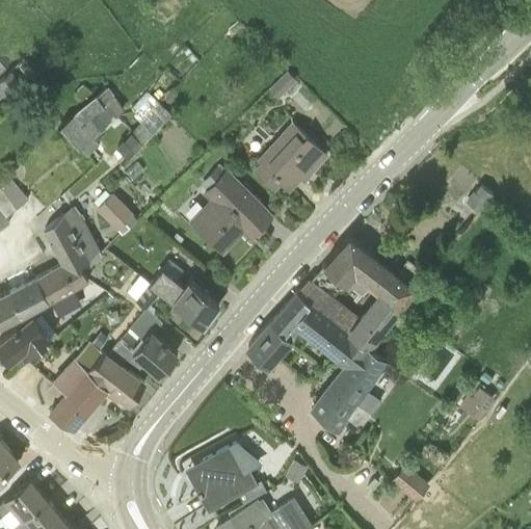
[(0,98),(32,73),(24,62),(0,81),(0,98)]
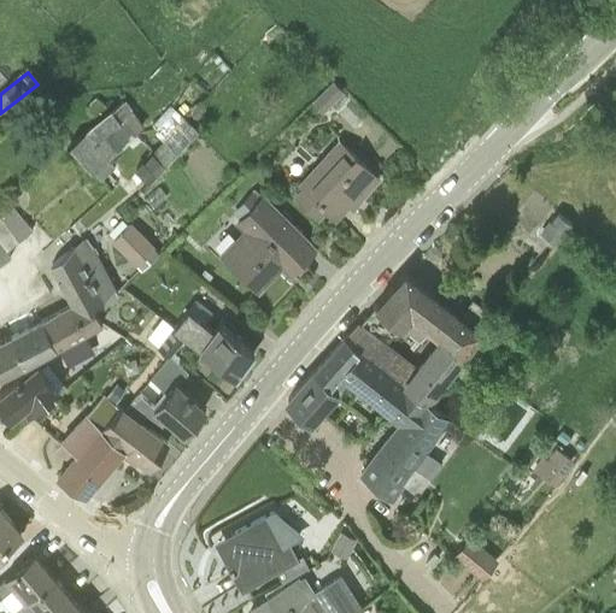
[(333,83),(312,104),(322,115),(342,93),(333,83)]
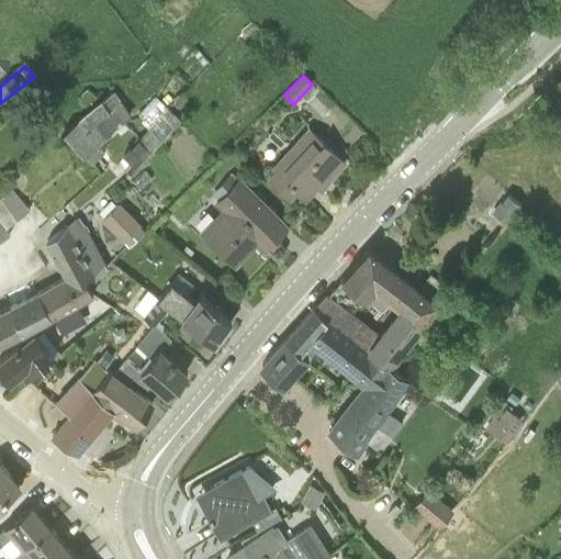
[(87,113),(98,104),(88,93),(77,103),(87,113)]
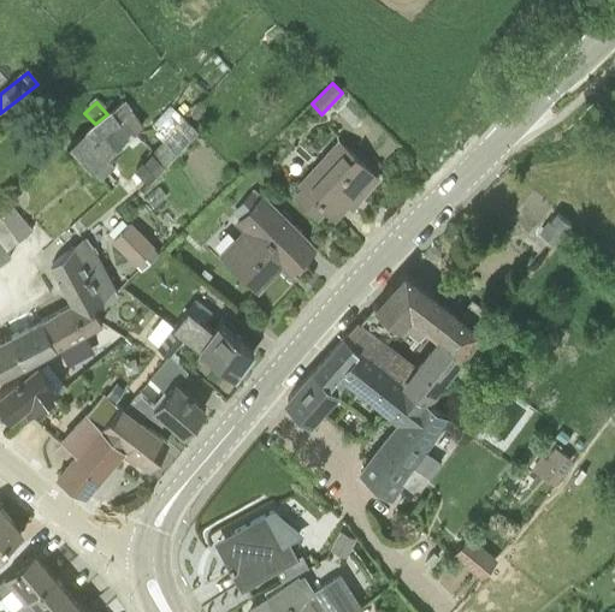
[(113,112),(134,136),(141,130),(120,106),(113,112)]
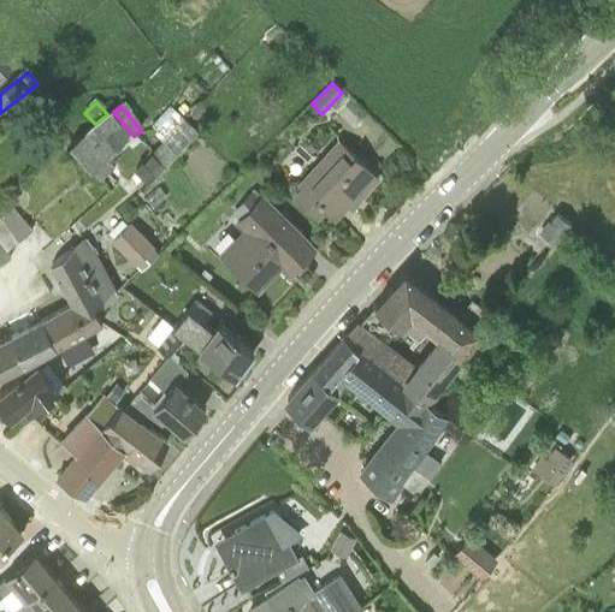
[(195,134),(170,108),(153,125),(169,141),(165,143),(163,142),(151,154),(152,155),(136,172),(147,182),(151,179),(152,180),(195,134)]
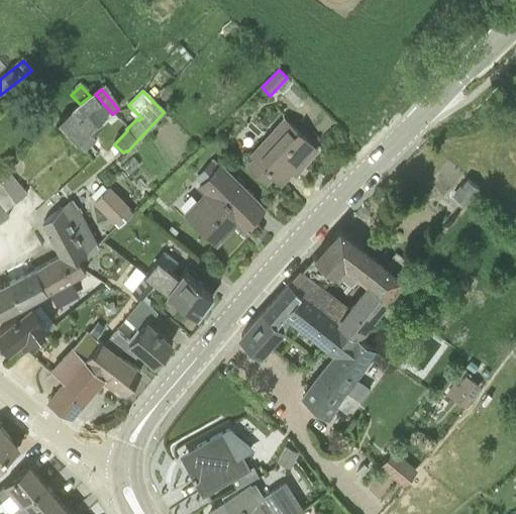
[(95,93),(90,96),(80,104),(59,121),(76,142),(88,133),(112,114),(95,94),(95,93)]
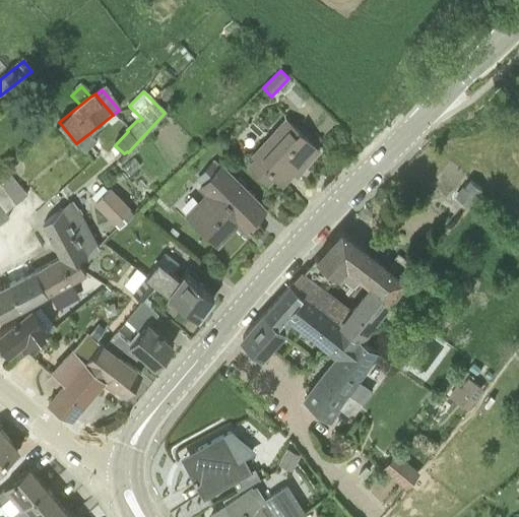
[(318,151),(286,122),(284,121),(251,156),(254,159),(247,167),(268,186),(275,178),(281,184),(293,172),(297,175),(318,151)]
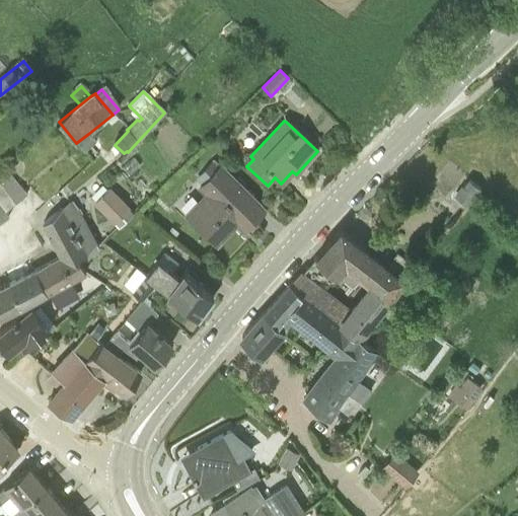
[(95,143),(88,134),(76,143),(85,152),(95,143)]
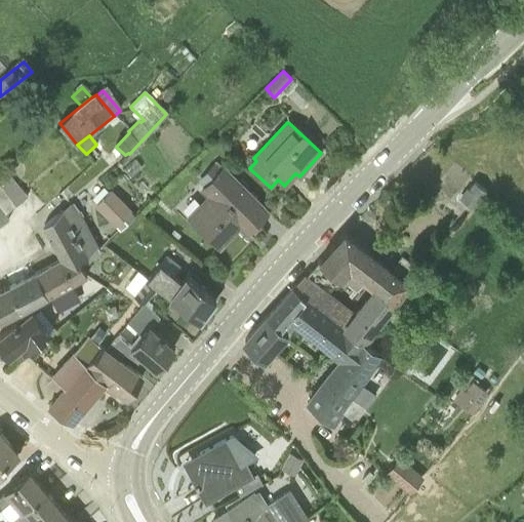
[(200,182),(206,188),(202,192),(208,197),(188,218),(219,248),(239,228),(246,233),(267,211),(217,164),(200,182)]
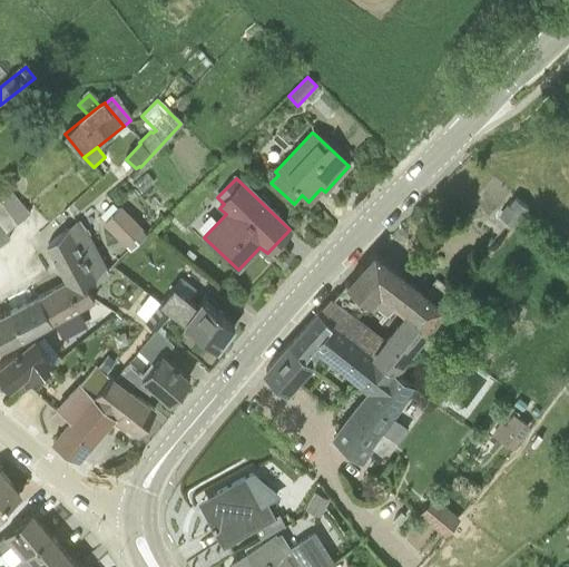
[(0,203),(17,225),(29,214),(8,192),(0,198),(0,203)]
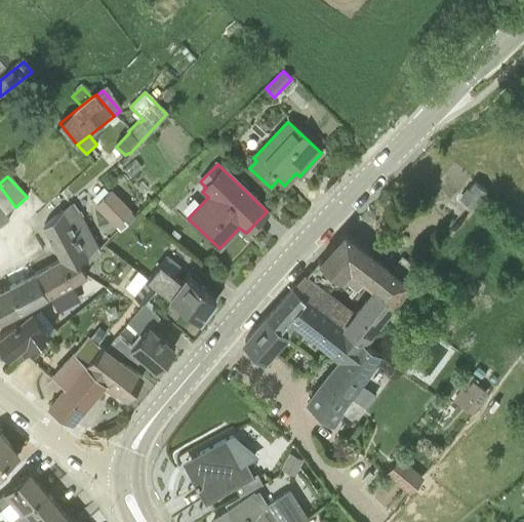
[(458,201),(474,212),(487,194),(474,183),(458,201)]
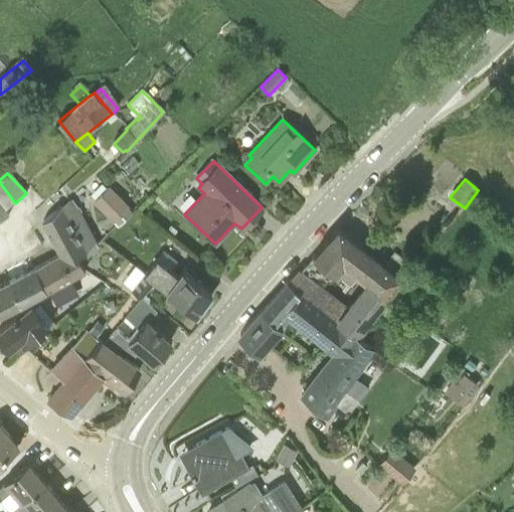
[(0,204),(5,211),(15,203),(0,183),(0,204)]
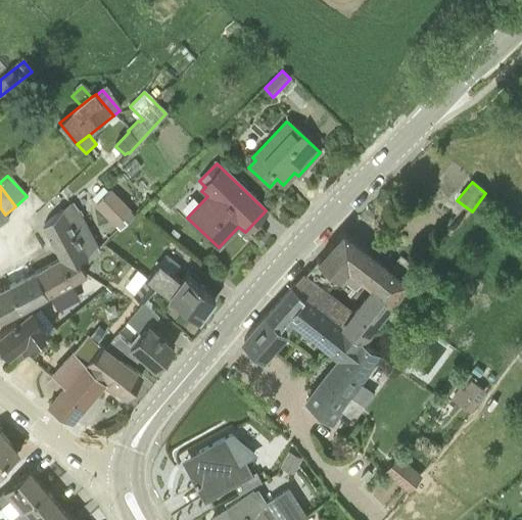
[(109,190),(93,206),(113,227),(114,225),(119,229),(133,216),(129,211),(130,210),(109,190)]
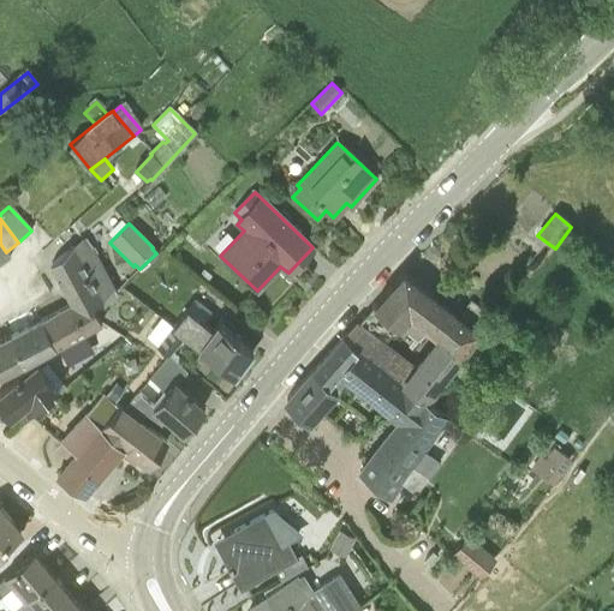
[(90,252),(87,247),(83,243),(75,250),(72,247),(51,267),(71,305),(79,300),(82,306),(88,304),(90,307),(100,301),(96,294),(111,286),(91,251),(90,252)]
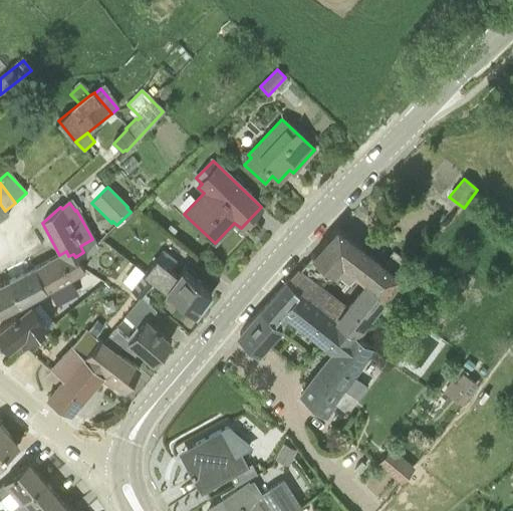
[(0,222),(9,216),(5,211),(0,204),(0,222)]
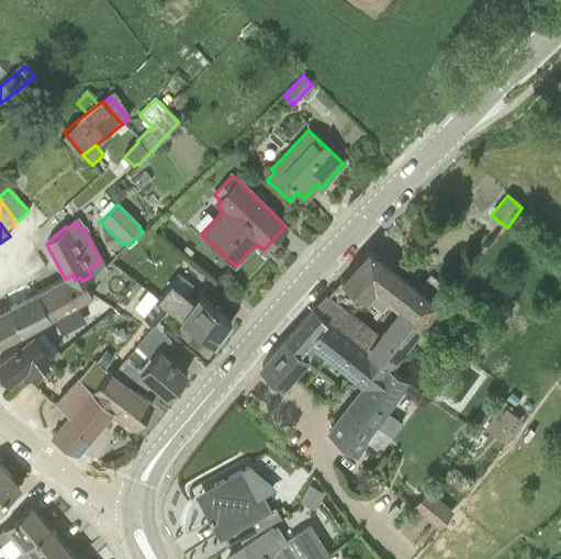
[(382,310),(388,302),(397,310),(401,312),(402,311),(423,330),(439,306),(437,304),(446,295),(428,279),(415,293),(368,252),(340,282),(362,302),(365,304),(369,299),(382,310)]
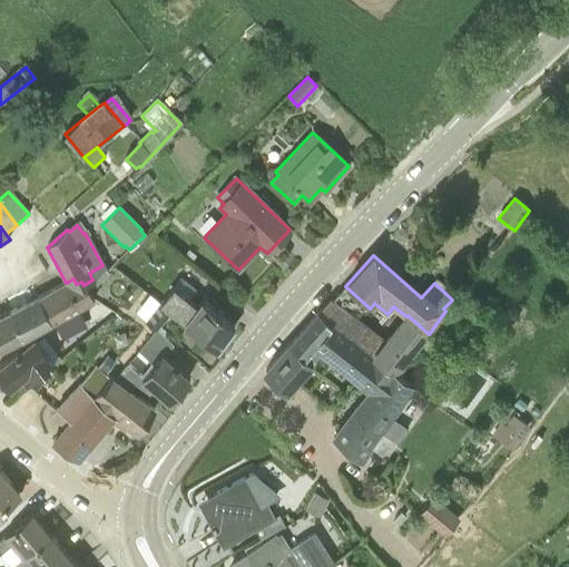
[(55,325),(79,312),(77,310),(95,300),(90,292),(107,274),(102,265),(89,273),(92,280),(84,285),(81,282),(76,284),(74,279),(66,283),(39,297),(52,326),(55,325)]
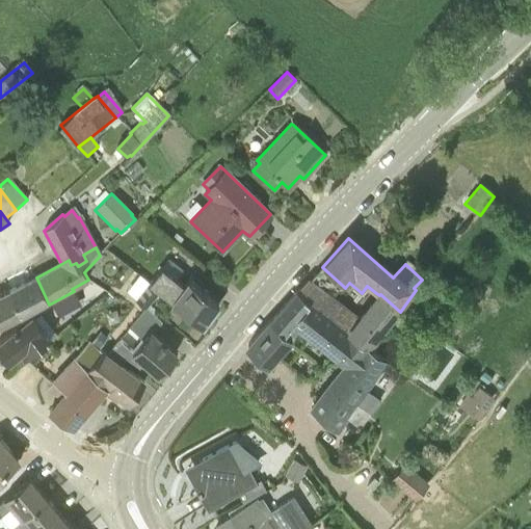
[(227,291),(211,279),(208,276),(201,285),(168,260),(150,285),(160,292),(202,324),(227,291)]
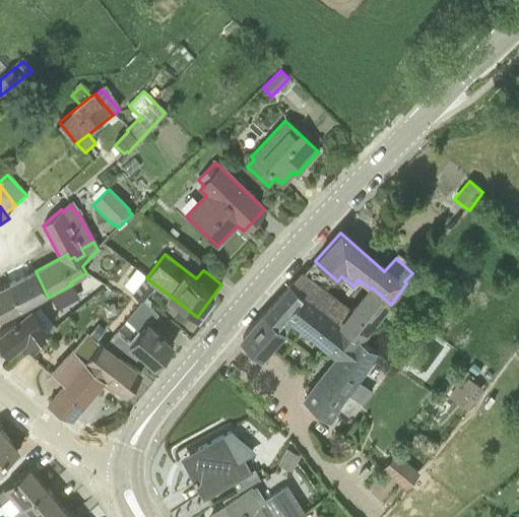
[(302,297),(359,347),(362,343),(376,326),(387,310),(391,305),(372,287),(371,288),(368,286),(349,310),(334,298),(331,302),(323,294),(335,279),(315,261),(292,287),(302,297)]
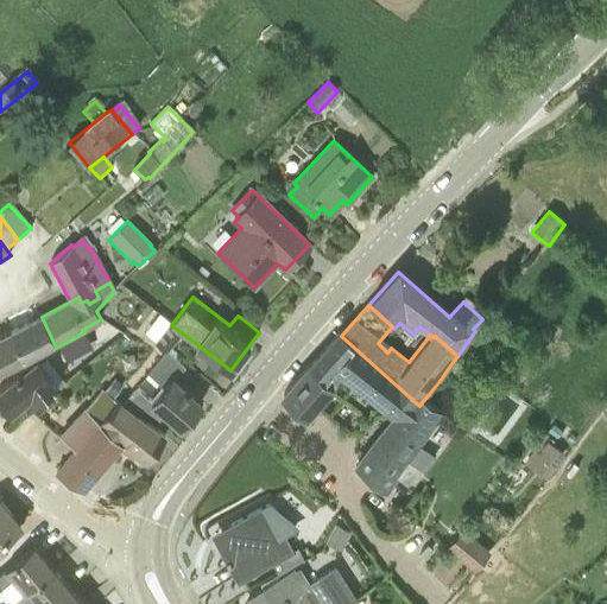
[(25,362),(56,348),(42,317),(10,334),(25,362)]
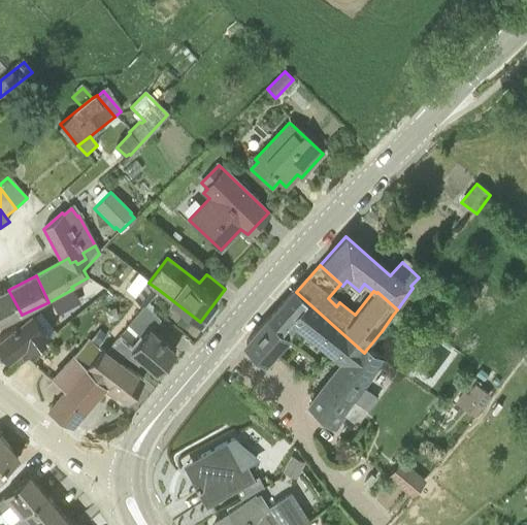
[(134,299),(144,307),(159,290),(149,283),(134,299)]
